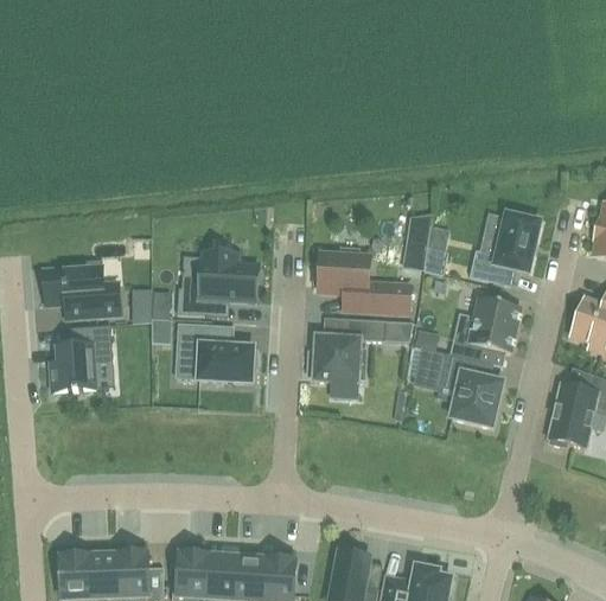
[(595,240),(592,255),(605,257),(605,203),(604,203),(601,216),(599,216),(593,238),(595,240)]
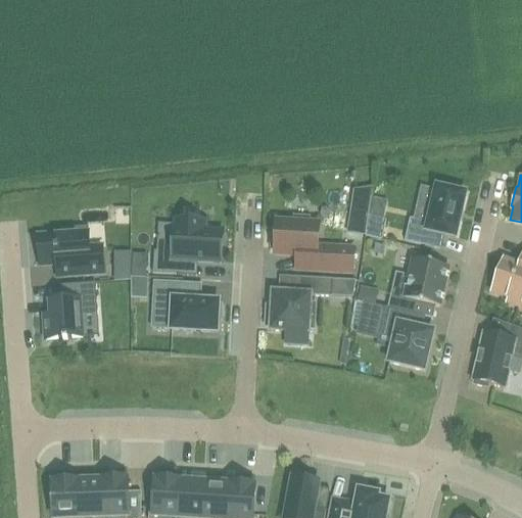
[(367,213),(370,193),(371,183),(352,186),(349,209),(367,213)]
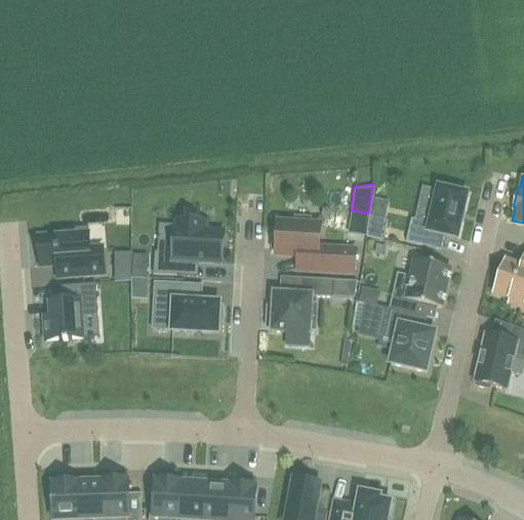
[(455,235),(466,191),(464,191),(464,187),(450,184),(449,187),(437,185),(429,220),(410,215),(405,238),(431,244),(434,230),(455,235)]
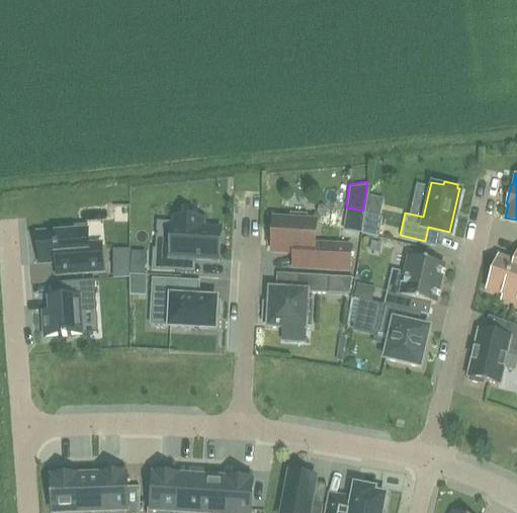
[(364,210),(359,230),(376,234),(381,215),(379,215),(364,210)]
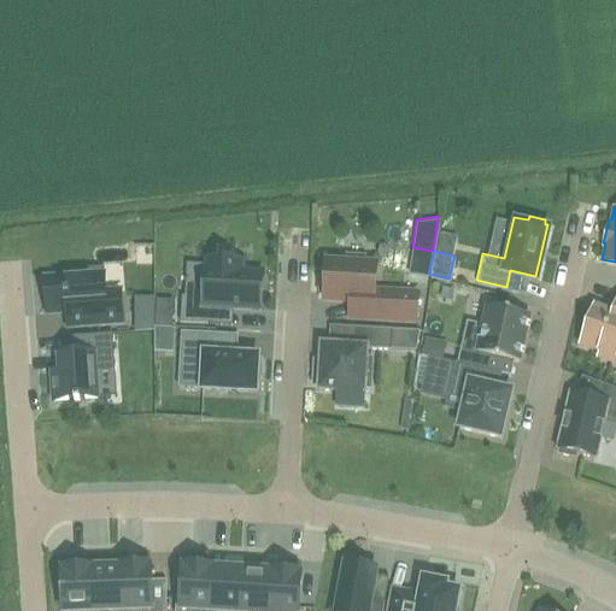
[(346,318),(414,321),(415,287),(374,285),(375,260),(364,260),(364,253),(346,252),(346,259),(326,258),(324,266),(320,265),(318,288),(323,288),(323,297),(347,298),(346,318)]
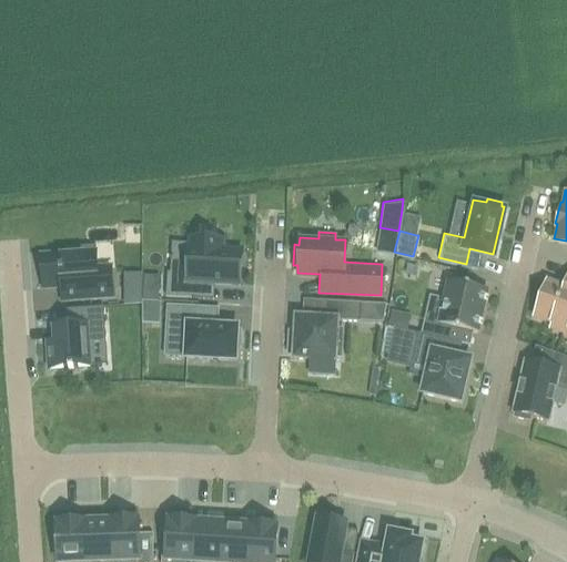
[(166,268),(165,293),(190,294),(191,278),(213,281),(239,282),(240,266),(241,262),(240,261),(241,246),(223,245),(223,237),(188,235),(188,239),(171,238),(170,268),(166,268)]
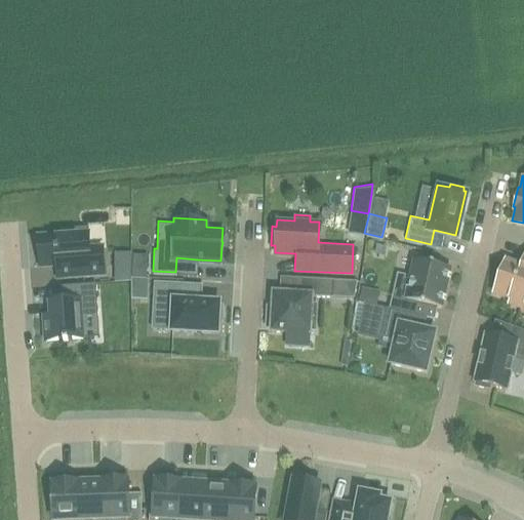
[(62,232),(38,234),(40,264),(56,262),(57,275),(79,273),(104,271),(102,243),(88,244),(87,225),(62,227),(62,232)]
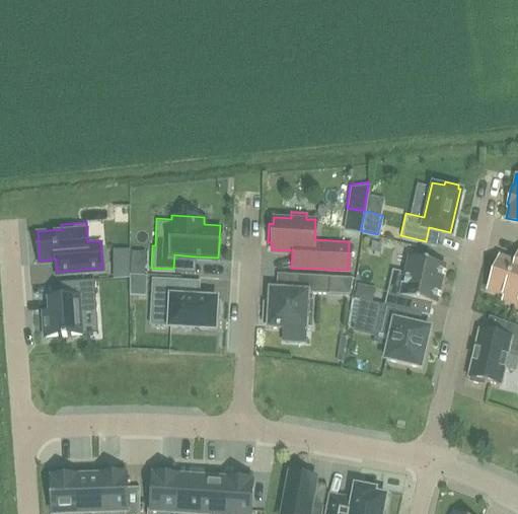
[(499,255),(489,286),(513,294),(511,299),(517,301),(517,251),(515,261),(499,255)]
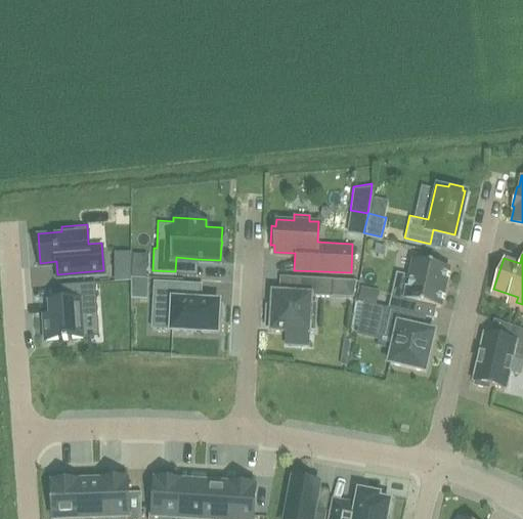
[(392,283),(387,305),(395,308),(413,312),(417,299),(439,304),(448,265),(413,257),(407,286),(392,283)]
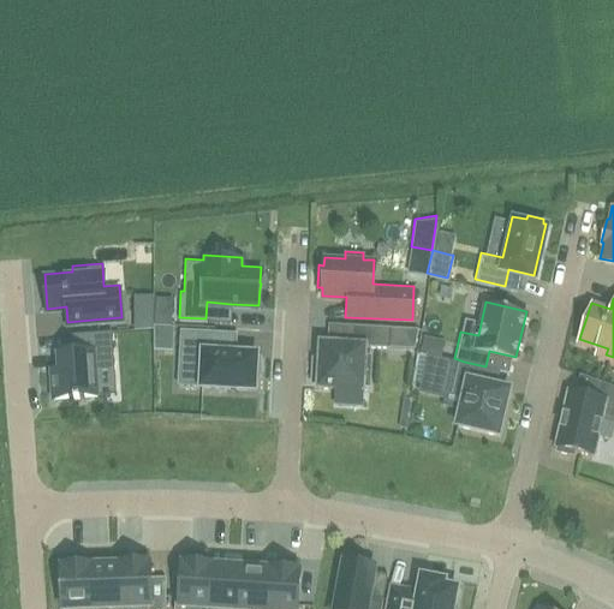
[(363,382),(368,382),(369,353),(364,352),(364,344),(388,345),(389,324),(353,322),(352,341),(320,340),(319,356),(313,356),(311,378),(317,378),(317,384),(345,387),(345,381),(361,381),(361,388),(362,388),(363,382)]
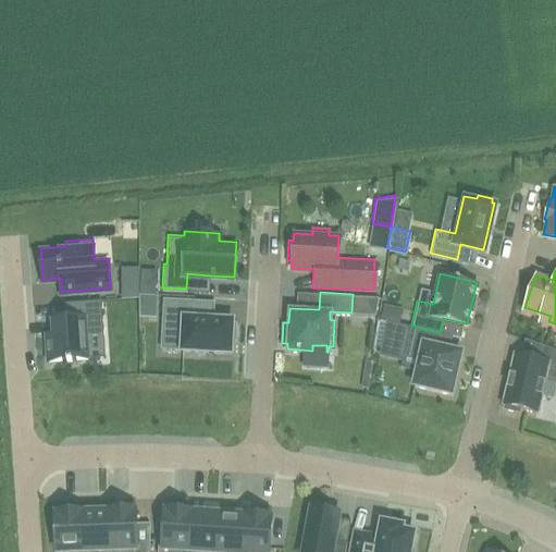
[(379,310),(381,297),(358,294),(356,308),(379,310)]
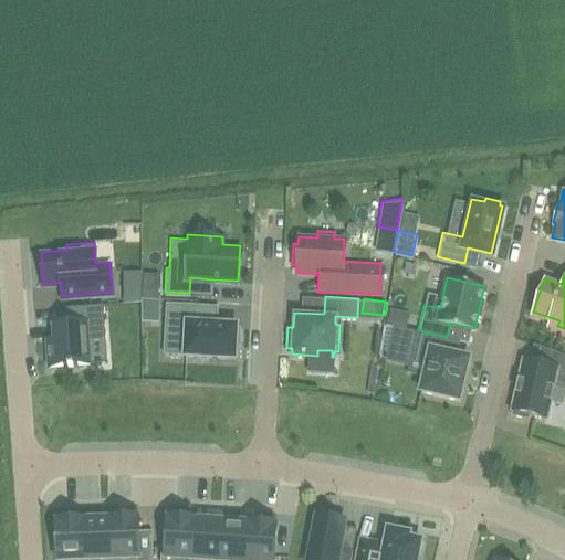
[(140,299),(140,317),(157,318),(158,300),(140,299)]
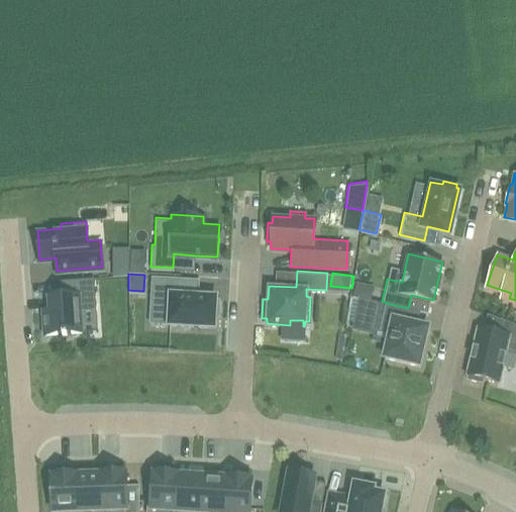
[(48,308),(43,308),(44,332),(81,329),(79,303),(95,302),(93,276),(57,279),(59,295),(47,295),(48,308)]
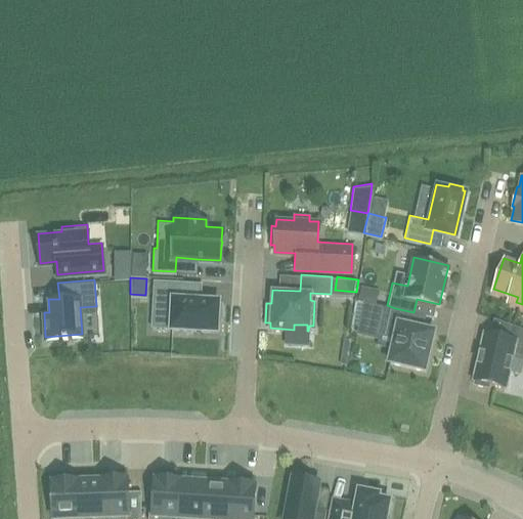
[(154,279),(151,310),(171,311),(170,326),(170,328),(216,330),(217,317),(221,317),(222,302),(218,302),(218,299),(199,298),(180,297),(181,280),(154,279)]
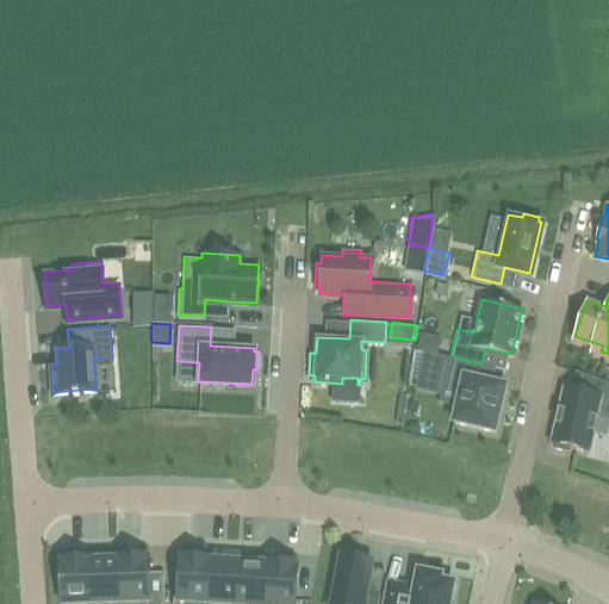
[(423,348),(415,381),(440,387),(441,381),(460,386),(452,419),(493,429),(504,384),(457,372),(460,359),(451,355),(423,348)]
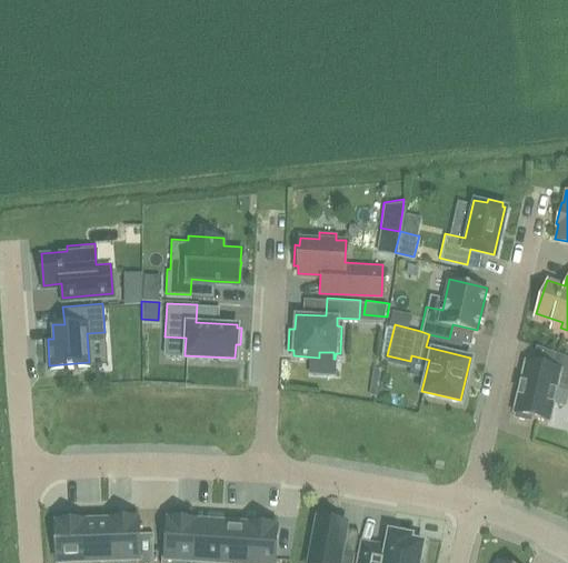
[(567,385),(567,354),(555,350),(554,351),(556,351),(551,365),(525,360),(514,410),(512,414),(529,418),(530,413),(548,418),(548,416),(546,415),(549,400),(551,400),(558,371),(567,372),(567,385),(567,386),(567,385)]
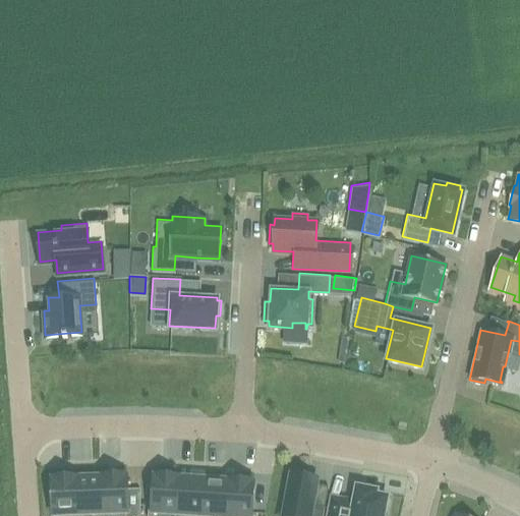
[(291,472),(283,515),(321,515),(324,507),(311,505),(316,477),(309,476),(310,472),(295,469),(294,473),(291,472)]
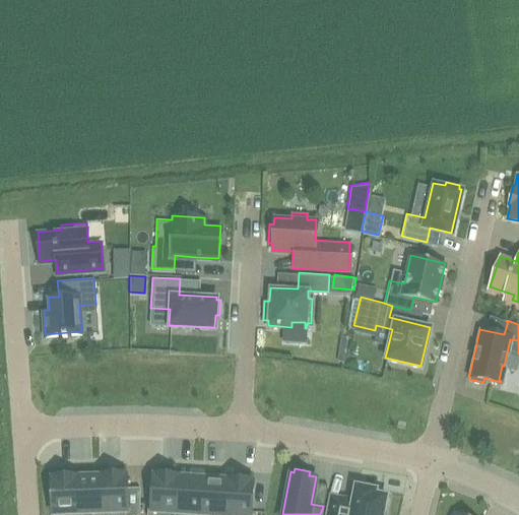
[(176,514),(179,475),(167,474),(167,470),(153,470),(151,498),(147,498),(146,514),(153,514),(176,514)]
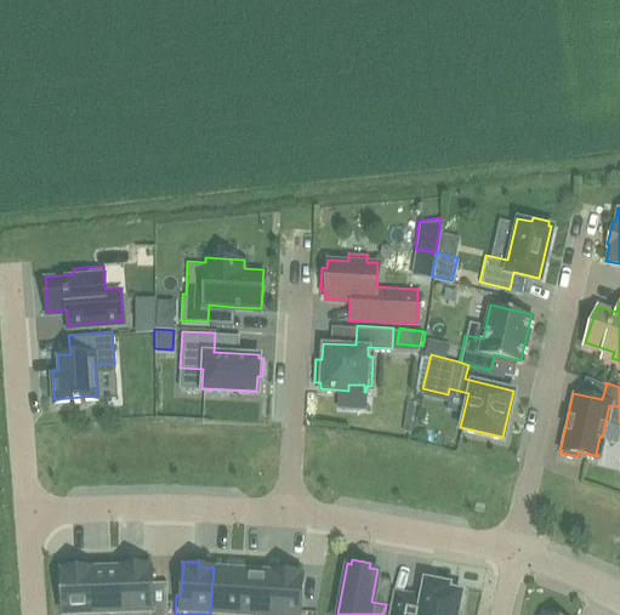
[(120,567),(121,614),(151,614),(166,614),(166,580),(152,580),(151,565),(120,567)]
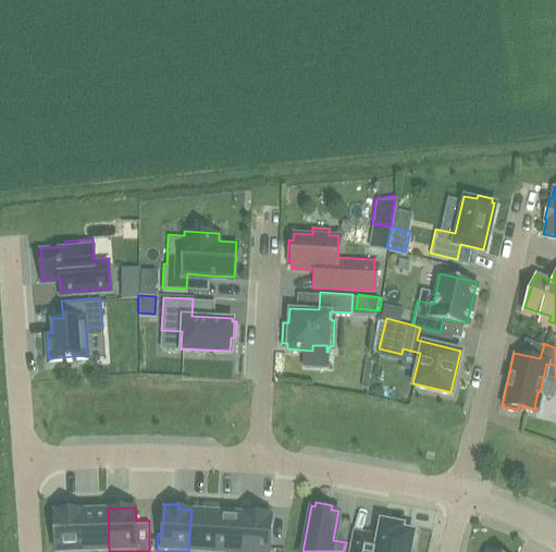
[(82,510),(83,551),(109,551),(108,508),(82,510)]
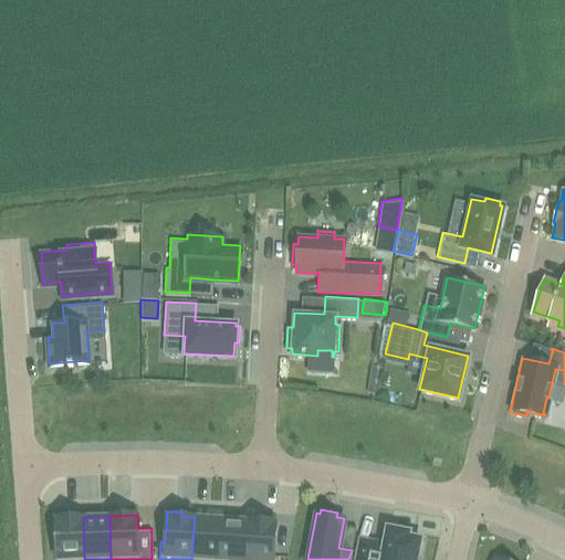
[(84,559),(83,517),(55,518),(56,531),(52,531),(53,548),(56,548),(56,559),(84,559)]
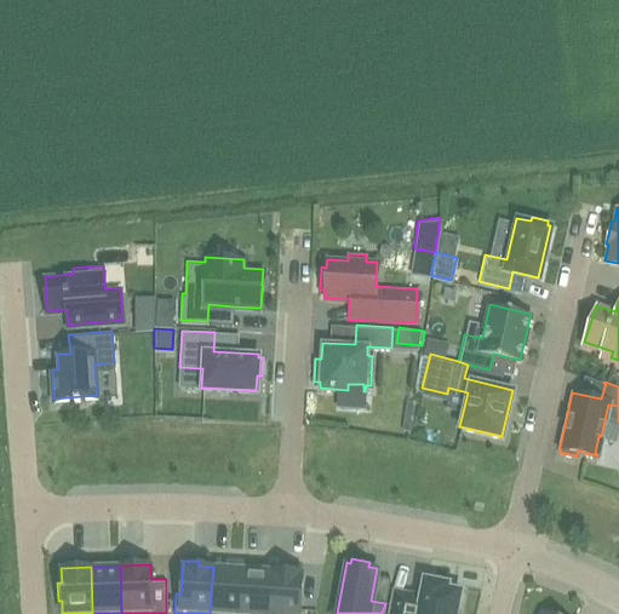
[(239,613),(242,568),(213,567),(210,613),(239,613)]
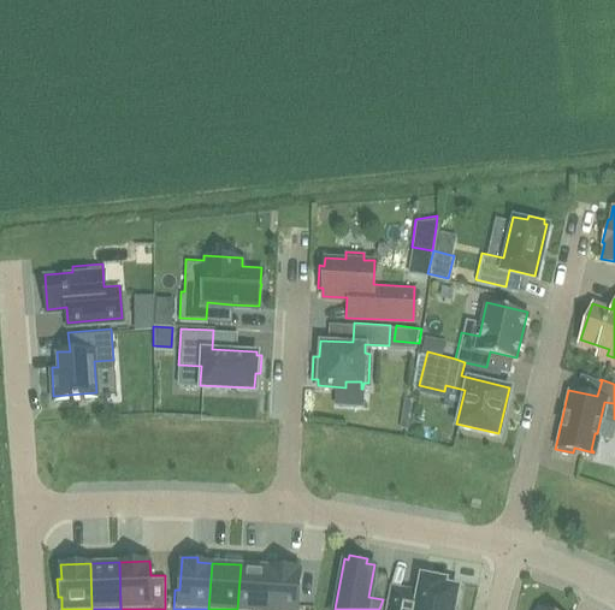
[(237,609),(266,609),(270,567),(241,564),(237,609)]
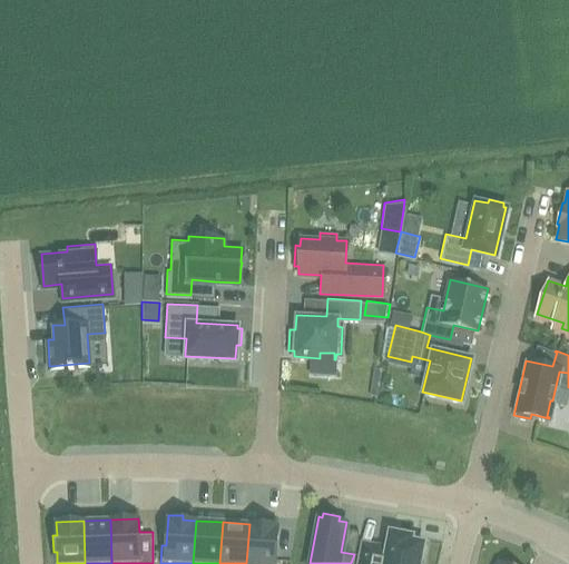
[(274,563),(277,525),(249,524),(246,563),(274,563)]
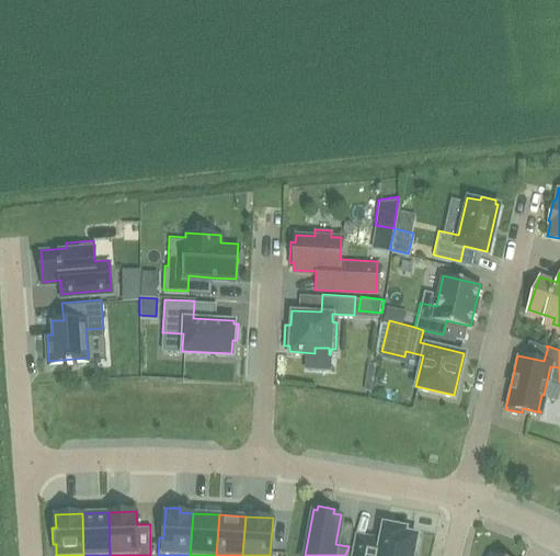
[(351,555),(411,555),(416,533),(404,531),(406,526),(384,523),(381,536),(357,532),(356,532),(356,533),(352,554),(351,555)]
